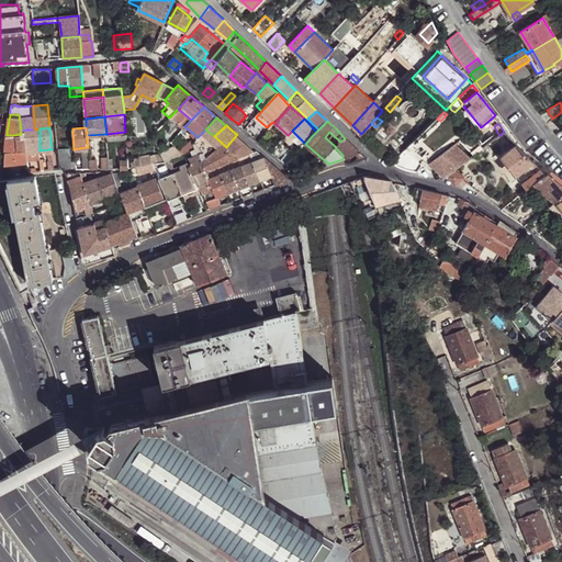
[(29,150),(40,150),(40,128),(34,130),(26,130),(26,136),(29,150)]
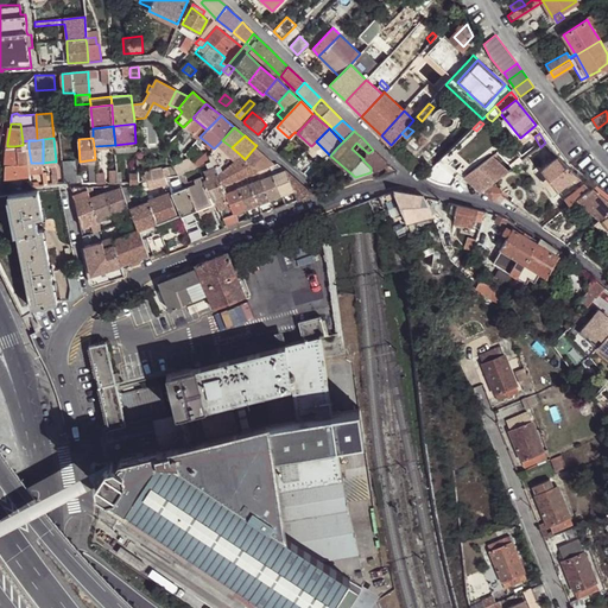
[(232,147),(222,140),(214,149),(211,152),(219,168),(215,170),(217,173),(241,156),(232,147)]
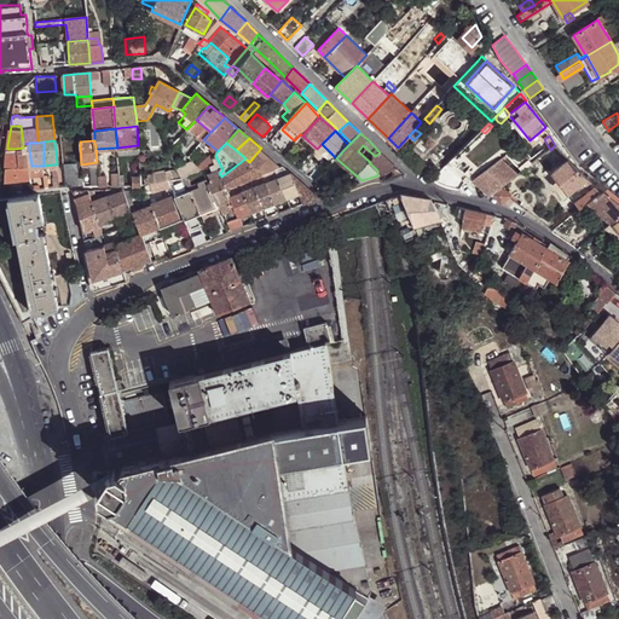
[(336,158),(322,144),(317,149),(331,163),(336,158)]
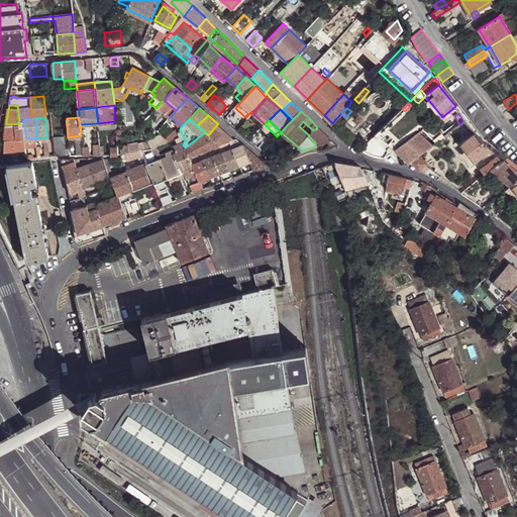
[(115,121),(98,123),(98,130),(116,129),(115,121)]
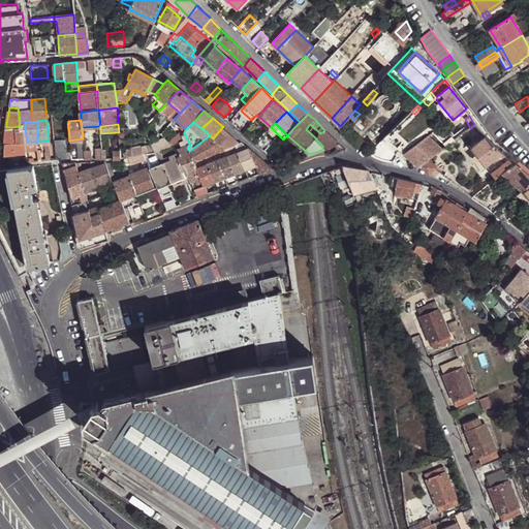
[(241,143),(236,137),(223,126),(213,138),(225,149),(235,145),(241,143)]
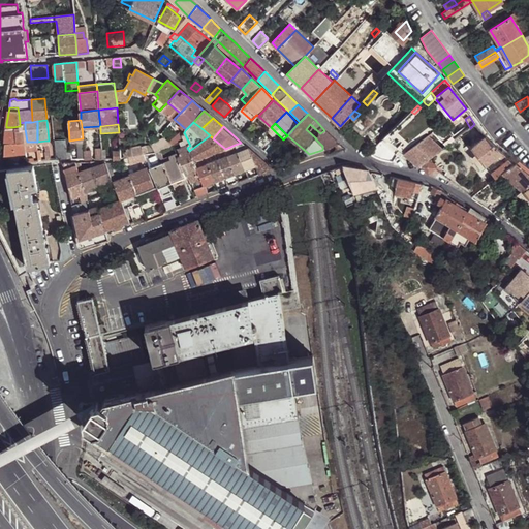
[(25,128),(12,130),(5,130),(3,157),(27,155),(27,152),(27,147),(27,142),(25,128)]
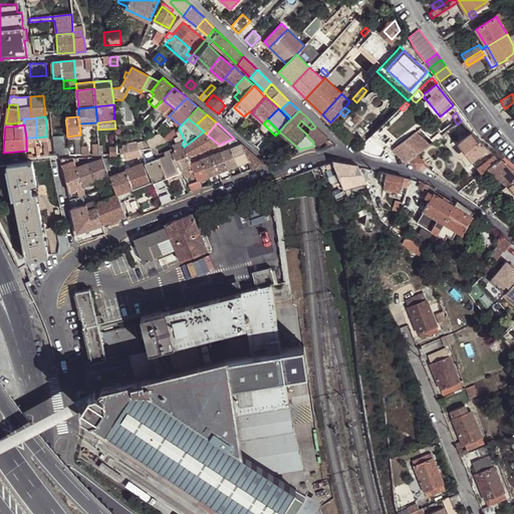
[(324,136),(315,126),(311,130),(307,135),(306,135),(307,136),(313,142),(316,145),(324,141),(329,140),(324,136)]
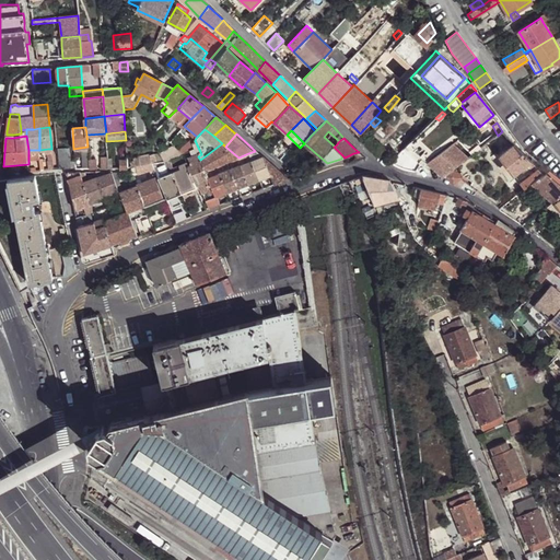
[(195,148),(193,143),(178,153),(181,155),(183,154),(195,148)]
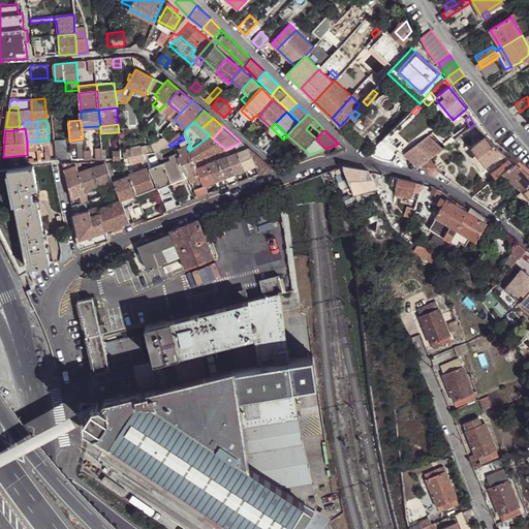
[(213,138),(210,135),(189,151),(193,161),(205,156),(214,153),(225,149),(213,138)]
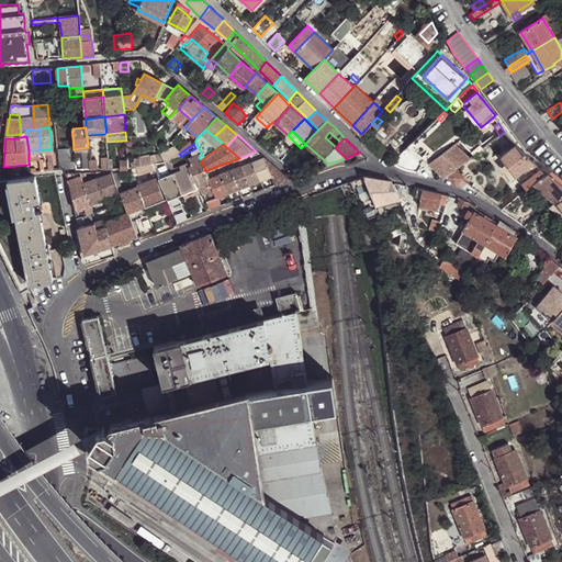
[(445,177),(456,168),(469,158),(454,145),(429,164),(437,170),(445,177)]
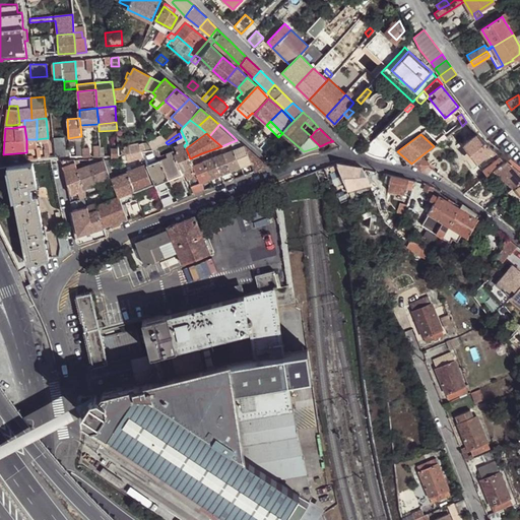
[(437,140),(439,143),(447,137),(445,134),(437,140)]
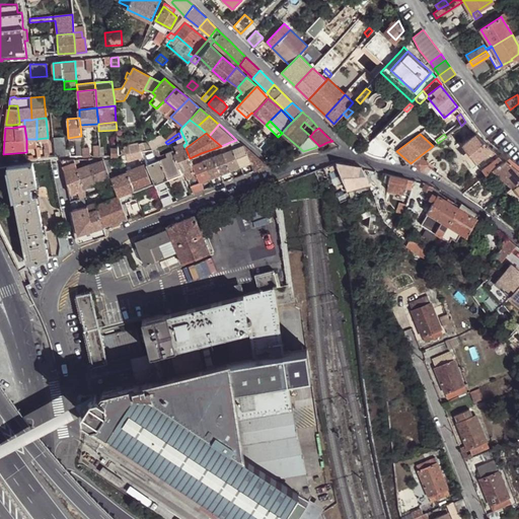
[(476,162),(490,151),(493,150),(483,140),(476,134),(462,145),(476,162)]
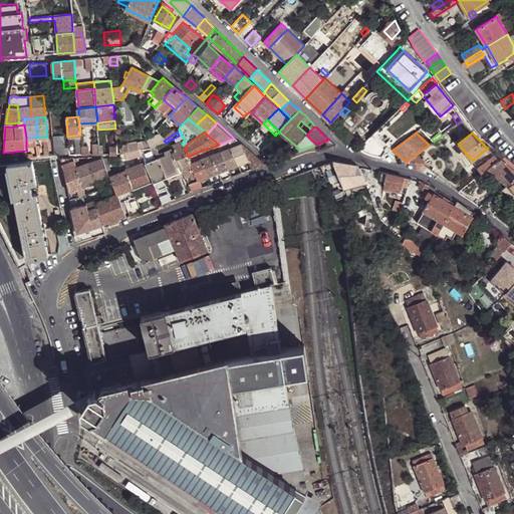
[(81,149),(80,135),(73,136),(74,155),(81,156),(81,149)]
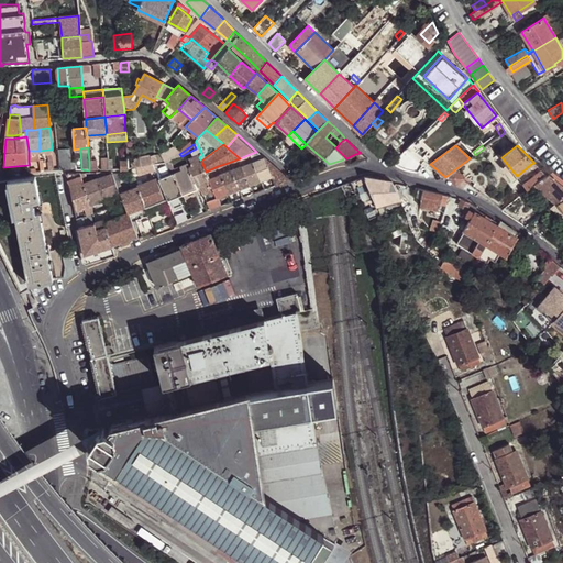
[(162,157),(164,162),(170,159),(175,158),(181,156),(179,154),(175,148),(174,148),(168,151),(169,154),(162,157)]
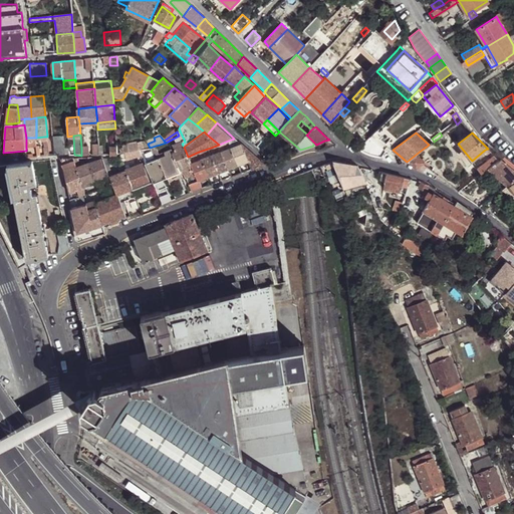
[(247,140),(252,144),(256,140),(251,136),(247,140)]
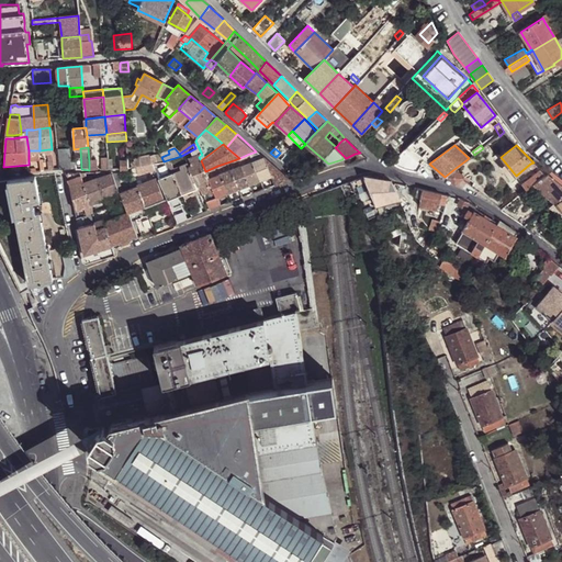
[(40,150),(41,161),(43,160),(49,160),(49,164),(53,163),(52,154),(48,155),(48,149),(40,150)]
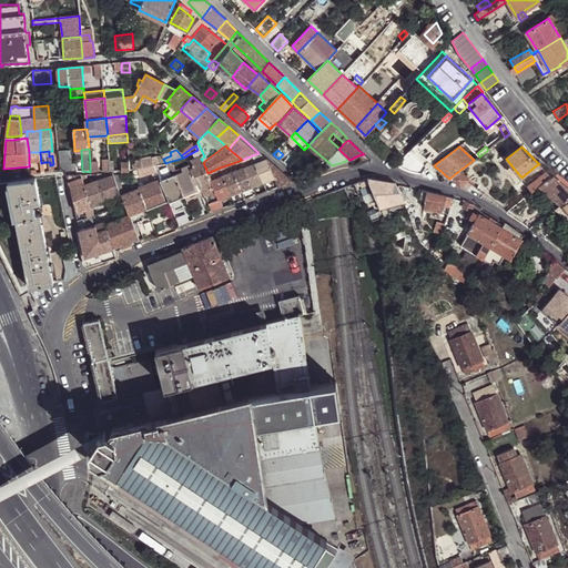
[(69,151),(58,151),(60,172),(71,171),(69,151)]
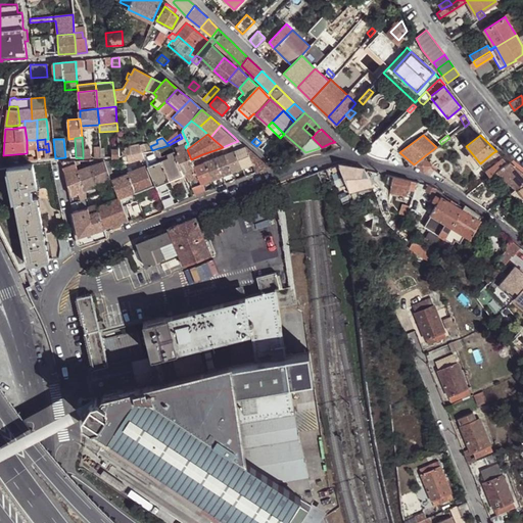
[(37,140),(27,140),(27,145),(27,150),(37,149),(38,159),(39,159),(38,150),(37,140)]
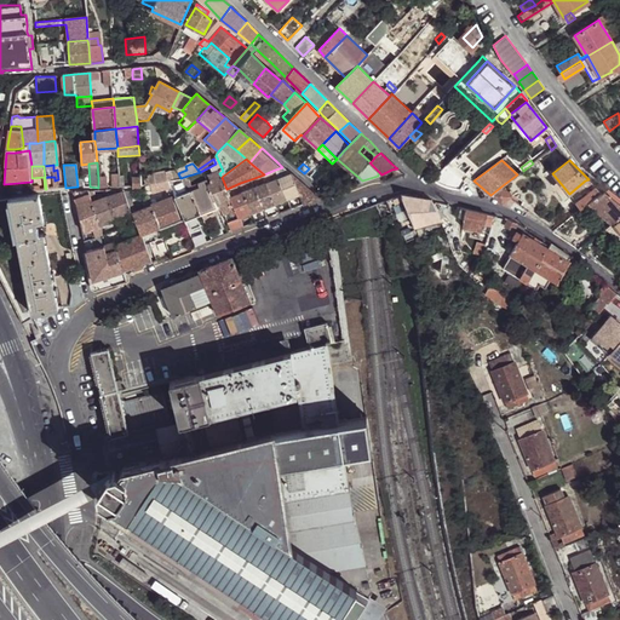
[(308,177),(315,182),(326,171),(319,166),(308,177)]
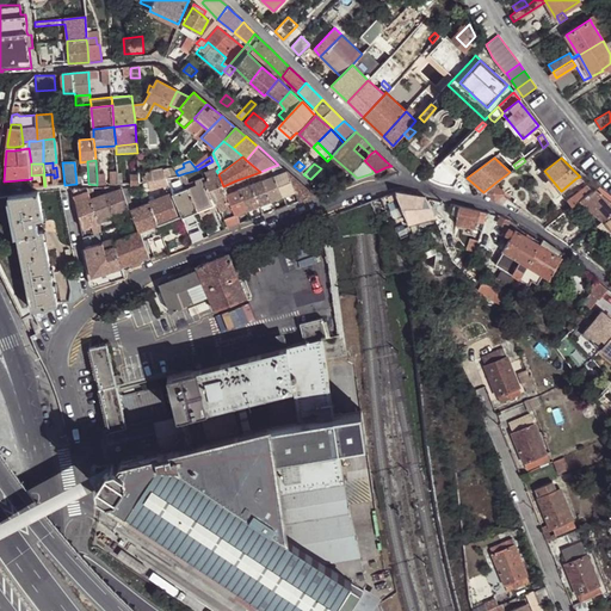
[(278,165),(271,167),(275,176),(287,172),(278,165)]
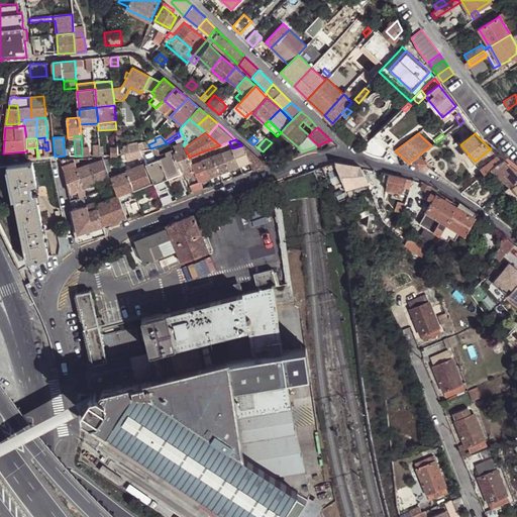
[(336,146),(331,140),(326,141),(329,148),(336,146)]
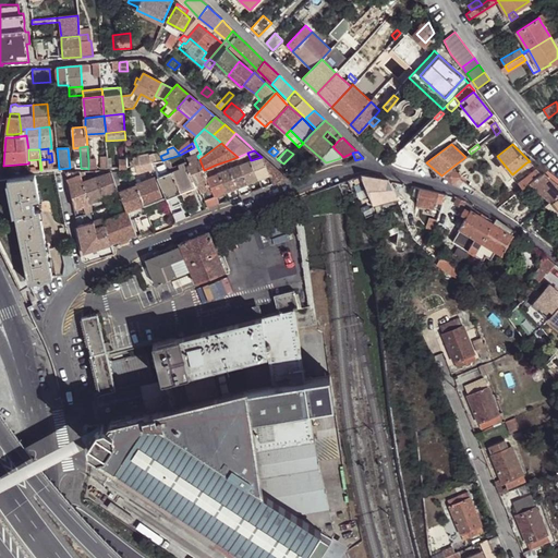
[(247,153),(238,157),(241,165),(251,160),(247,153)]
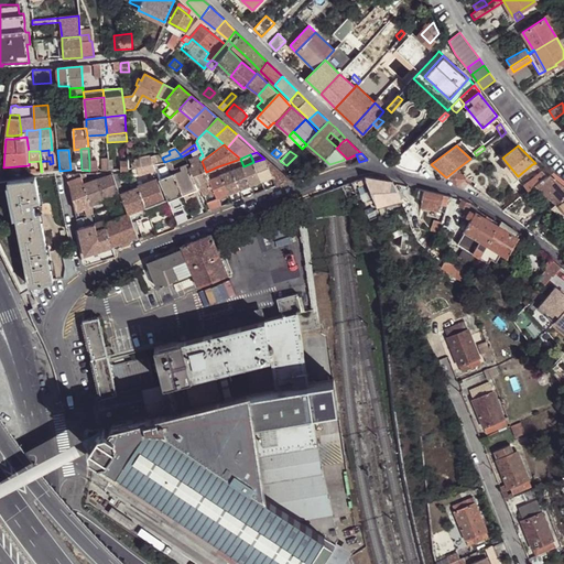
[(215,209),(220,207),(217,197),(209,179),(206,172),(202,161),(199,158),(198,155),(190,159),(192,166),(201,187),(210,212),(215,209)]
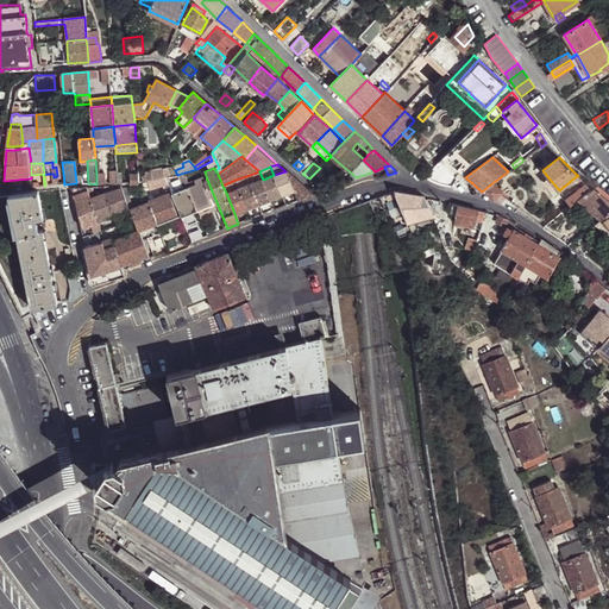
[(167,176),(165,169),(145,174),(146,181),(165,177),(167,176)]
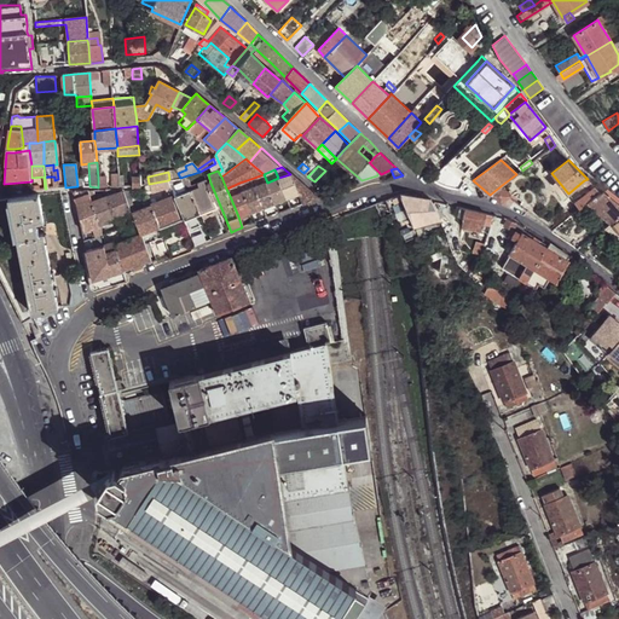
[(264,174),(250,179),(254,187),(267,183),(264,174)]
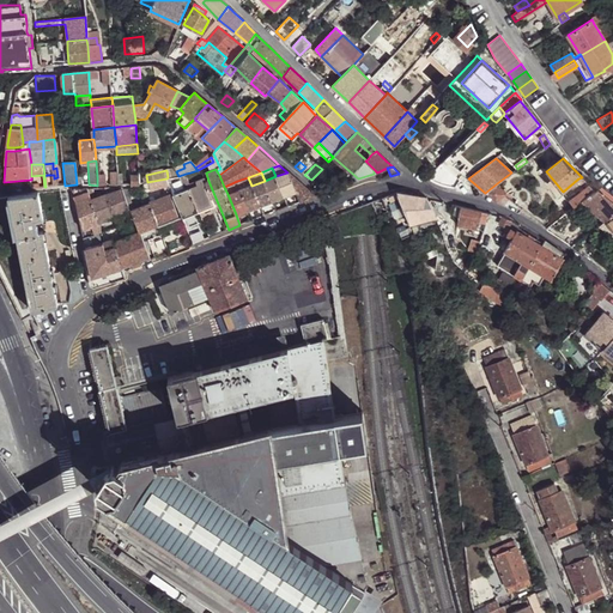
[(296,193),(287,173),(275,176),(284,196),(289,195),(296,193)]
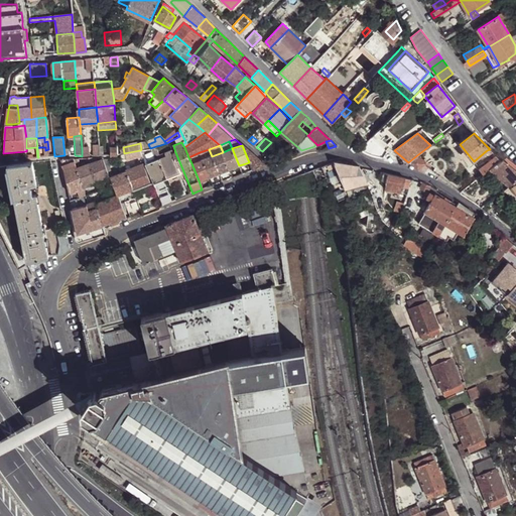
[(256,168),(266,164),(251,152),(242,145),(249,162),(252,170),(256,168)]
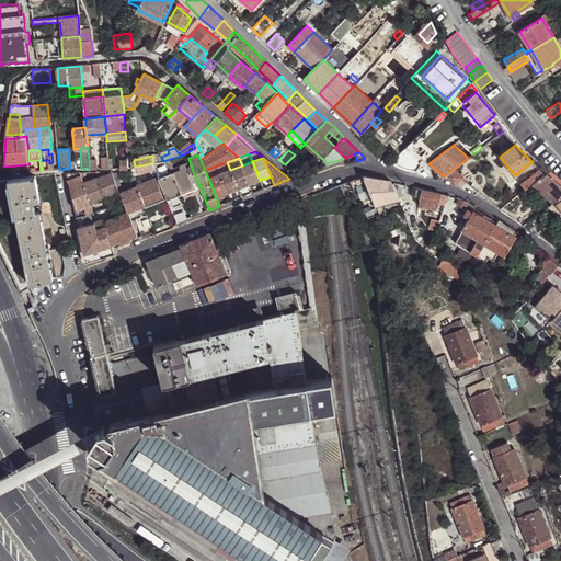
[(169,174),(173,173),(170,163),(170,159),(163,161),(165,168),(169,174)]
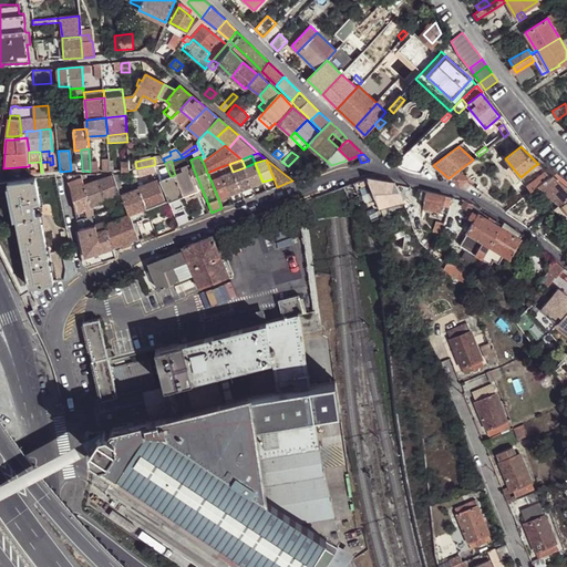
[(257,184),(263,182),(255,163),(245,167),(251,186),(257,184)]
